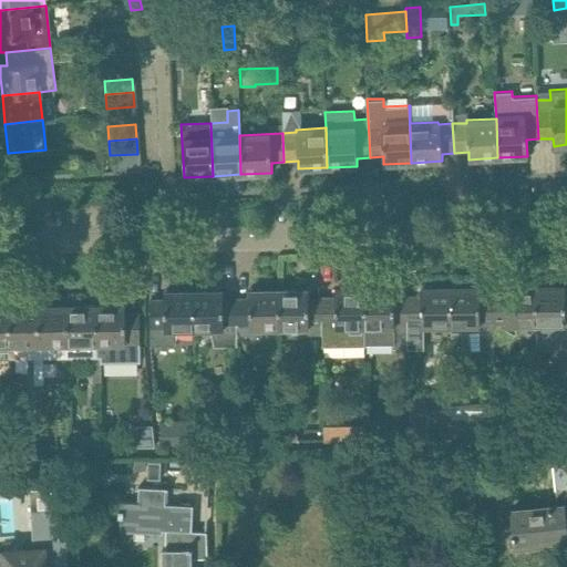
[(138,165),(137,154),(110,155),(111,173),(112,172),(138,171),(138,165)]
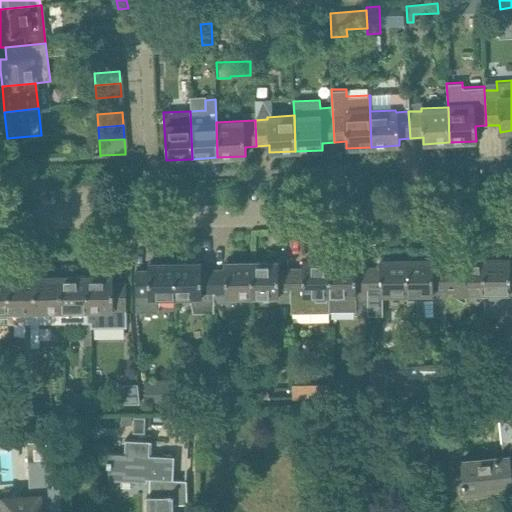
[(484,293),(483,259),(456,259),(456,266),(445,267),(446,328),(446,312),(451,311),(456,309),(461,306),(465,301),(468,293),(484,293)]
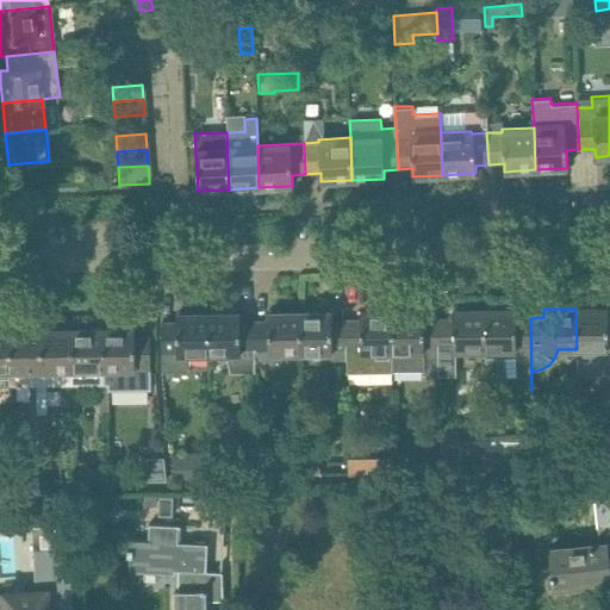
[(609,366),(609,316),(608,317),(608,309),(576,309),(577,349),(595,348),(595,366),(609,366)]
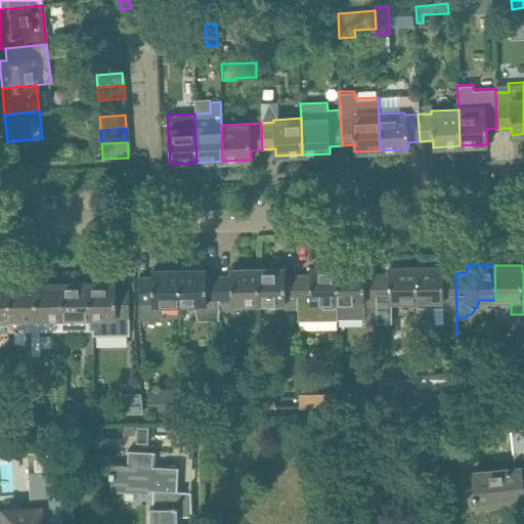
[(376,274),(376,299),(387,299),(387,301),(416,301),(415,266),(388,267),(388,274),(376,274)]
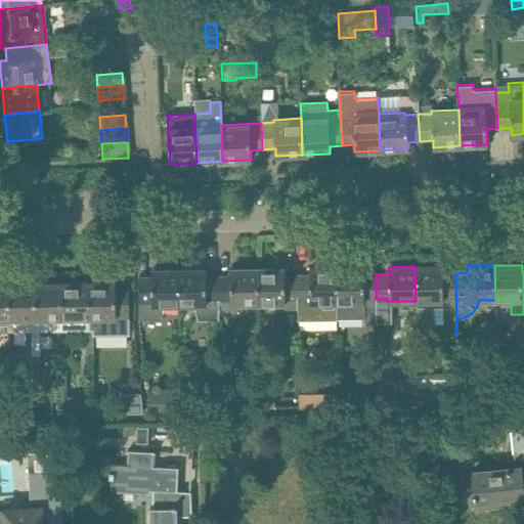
[(416,301),(442,301),(442,329),(449,328),(449,336),(456,336),(455,273),(455,269),(442,270),(442,266),(415,266),(416,301)]
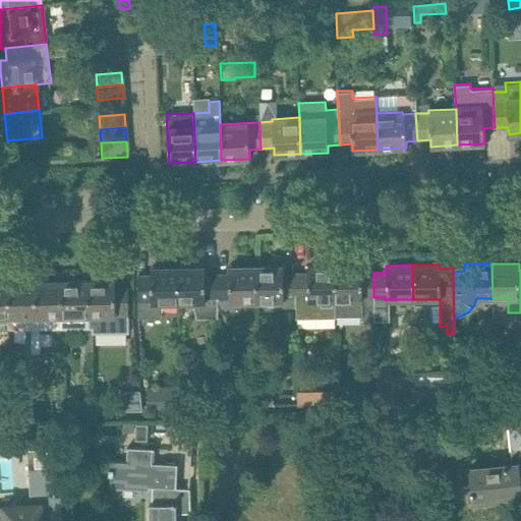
[(305,300),(335,299),(334,266),(307,267),(307,274),(294,274),(294,304),(295,317),(306,317),(305,300)]
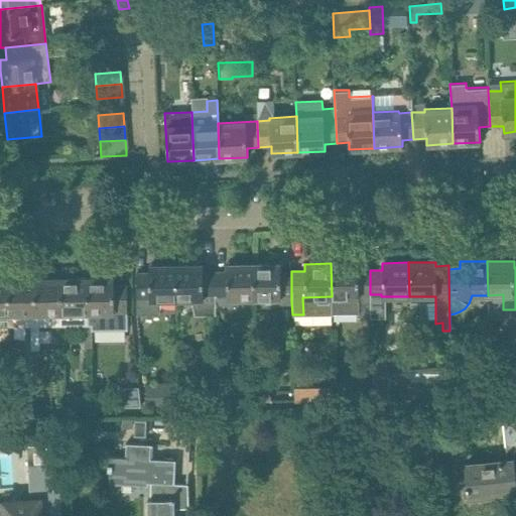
[(371,316),(370,294),(370,270),(359,270),(358,263),(331,263),(332,296),(332,312),(357,312),(357,316),(371,316)]
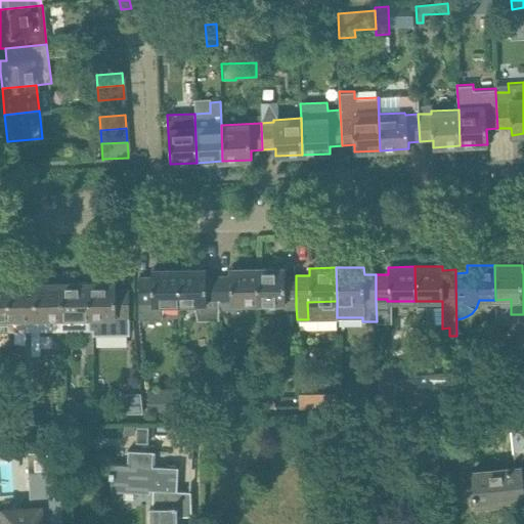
[(230,276),(217,276),(218,301),(230,301),(230,303),(257,303),(257,268),(230,269),(230,276)]
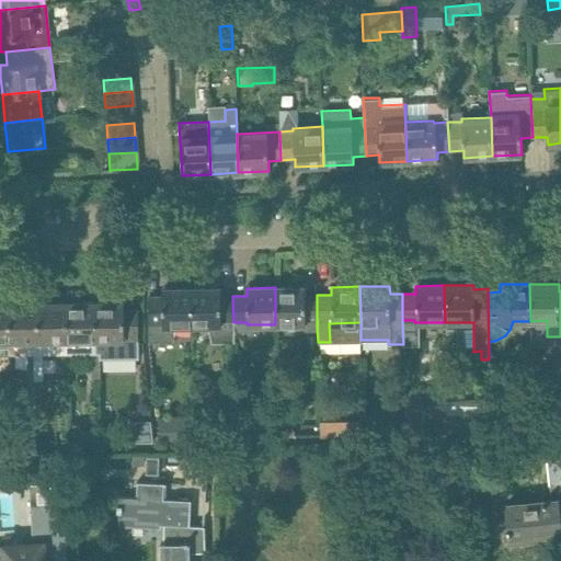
[(305,287),(275,287),(275,324),(304,323),(304,328),(317,328),(317,295),(305,295),(305,287)]
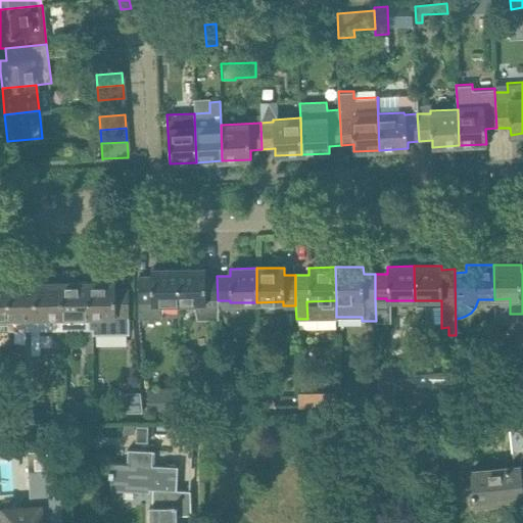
[(151,277),(138,277),(138,319),(159,319),(159,303),(178,303),(178,269),(151,270),(151,277)]
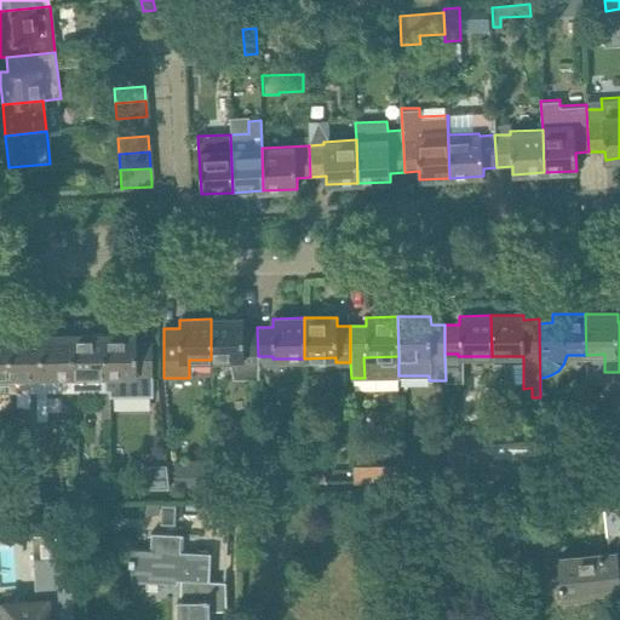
[(244,319),(211,319),(211,360),(229,360),(233,379),(258,379),(258,356),(257,327),(244,327),(244,319)]
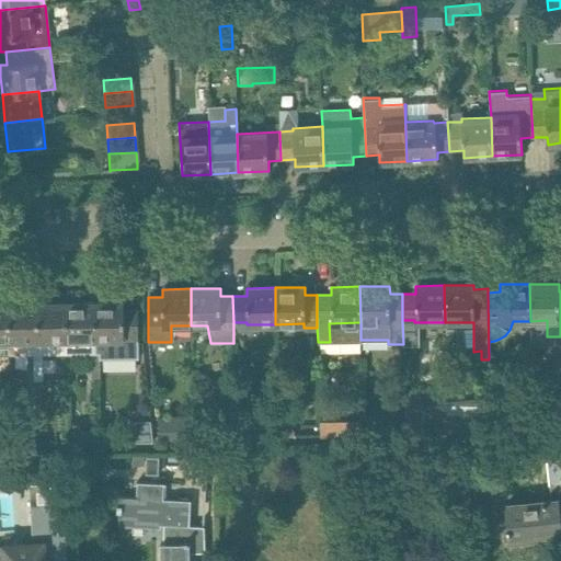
[(95,353),(94,341),(94,302),(66,304),(67,354),(90,354),(91,367),(99,367),(99,359),(98,353),(95,353)]
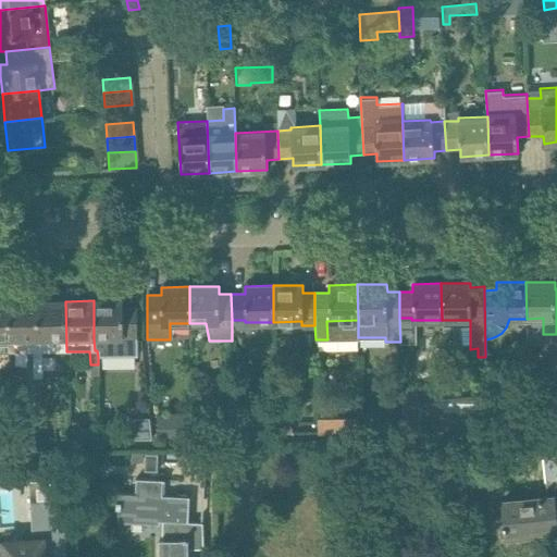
[(123,300),(94,300),(94,338),(95,350),(97,350),(98,357),(137,357),(137,308),(123,308),(123,300)]
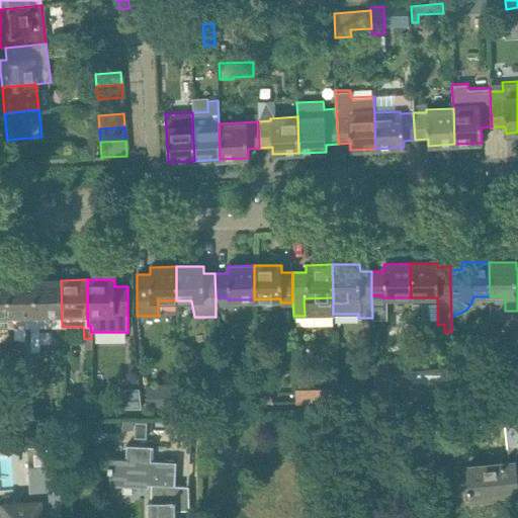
[(0,280),(0,316),(9,316),(8,280),(0,280)]
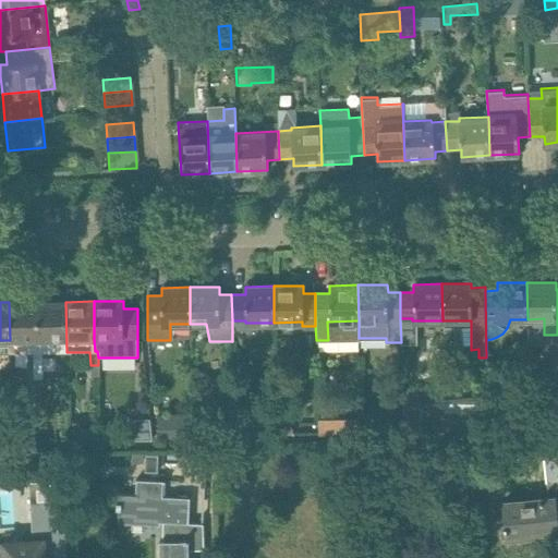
[(33,353),(37,353),(36,302),(9,302),(10,340),(10,353),(33,353)]
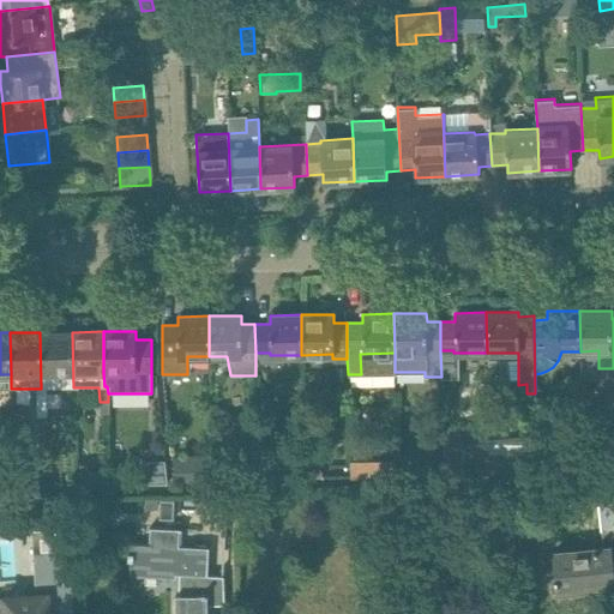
[(41,389),(44,389),(73,387),(72,332),(40,332),(41,389)]
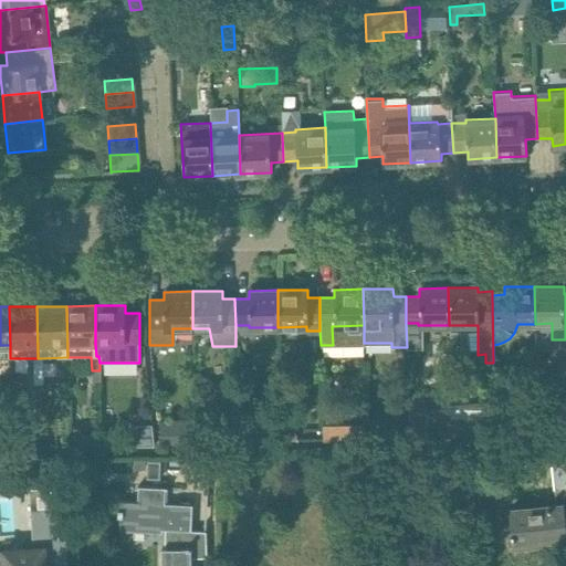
[(450,436),(494,436),(493,398),(484,398),(484,404),(450,405),(450,436)]
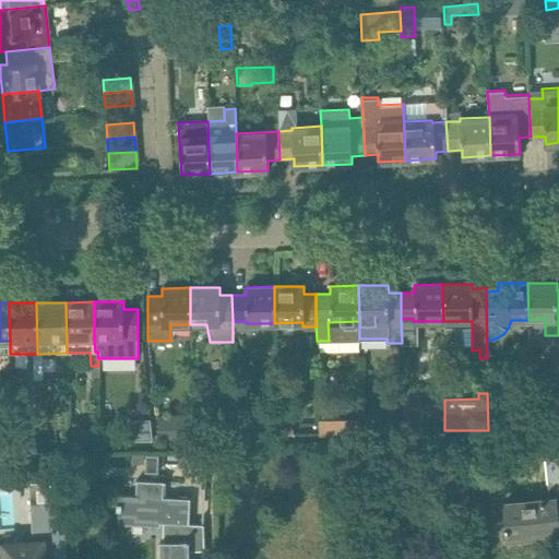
[(423,407),(414,407),(414,429),(423,429),(423,407)]
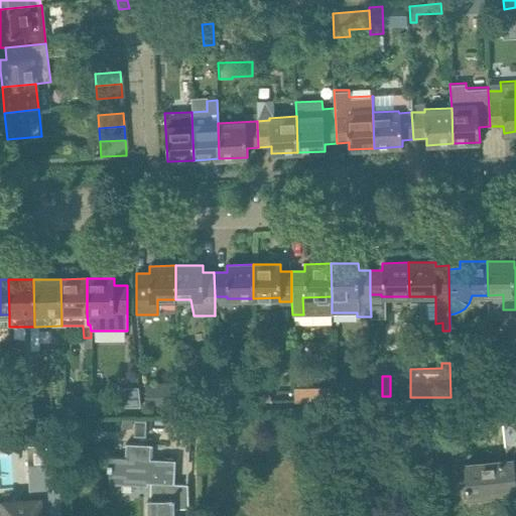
[(266,379),(256,379),(256,401),(271,401),(266,379)]
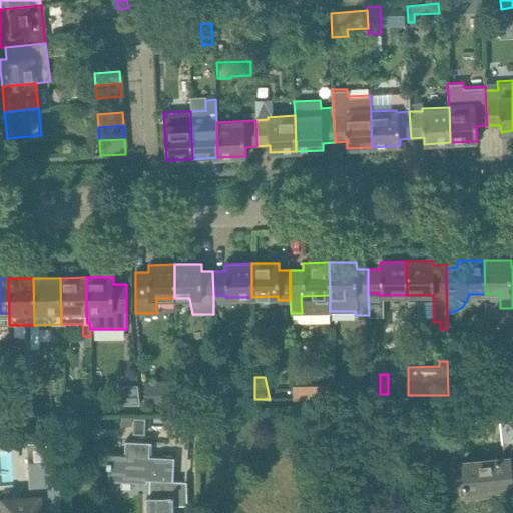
[(137,385),(123,385),(123,405),(139,405),(137,385)]
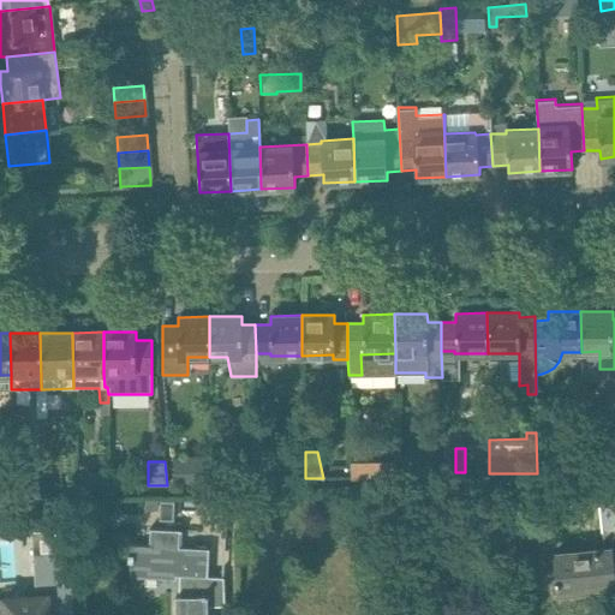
[(381,461),(351,463),(351,479),(381,479),(381,461)]
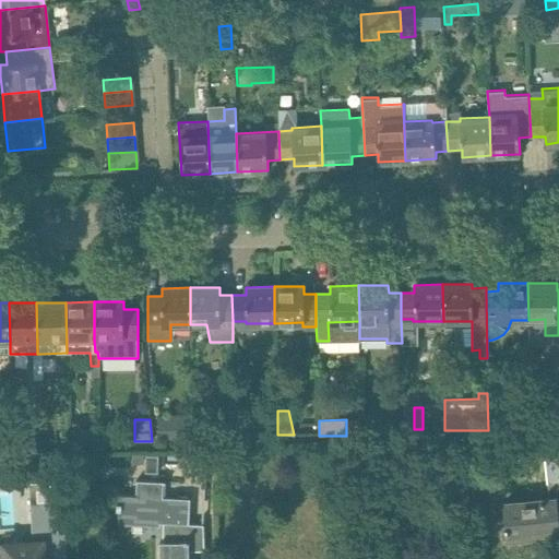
[(190,438),(190,435),(189,420),(166,420),(166,427),(157,427),(157,438),(190,438)]
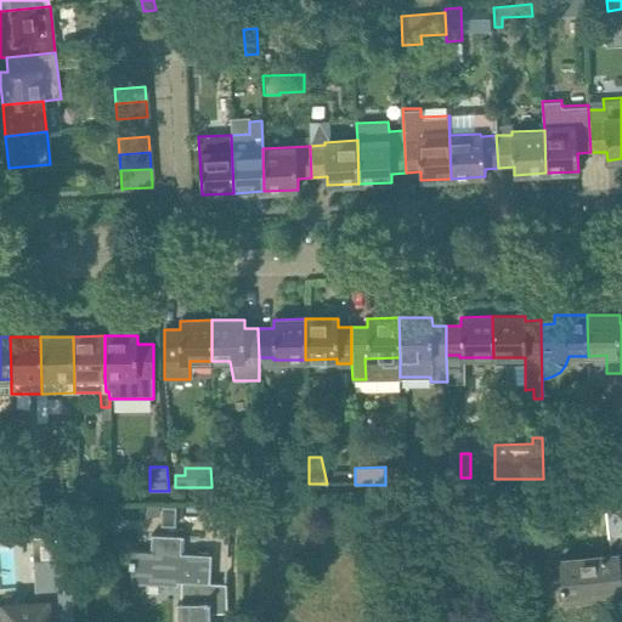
[(162,507),(162,526),(176,527),(177,508),(162,507)]
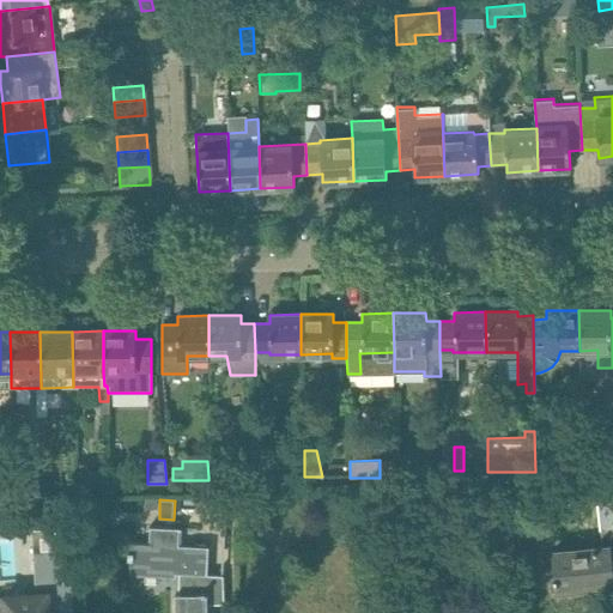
[(210,551),(181,548),(182,528),(150,527),(149,546),(132,545),(129,575),(132,575),(132,572),(175,576),(175,578),(177,578),(177,576),(180,576),(180,578),(183,578),(183,596),(176,596),(175,612),(207,612),(207,604),(224,604),(223,580),(207,578),(210,551)]
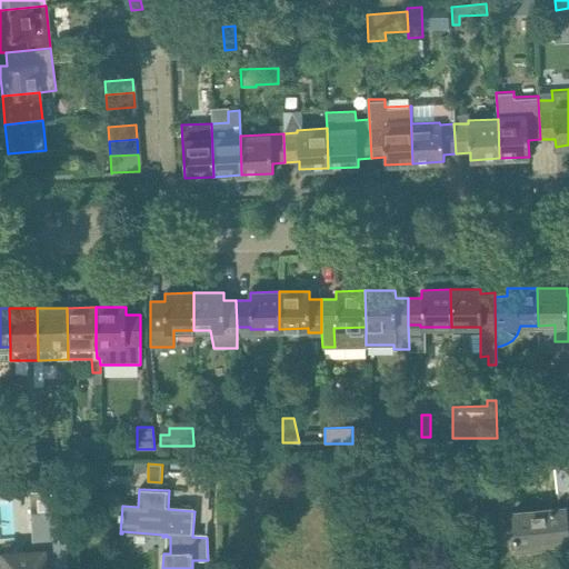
[(6,568),(68,568),(67,549),(60,550),(57,509),(31,511),(33,541),(23,542),(25,552),(5,553),(6,568)]
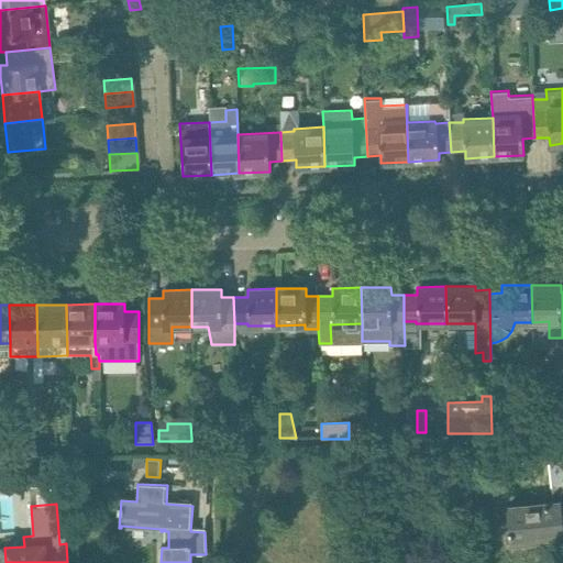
[(514,539),(504,540),(504,562),(562,562),(562,514),(512,517),(514,539)]
